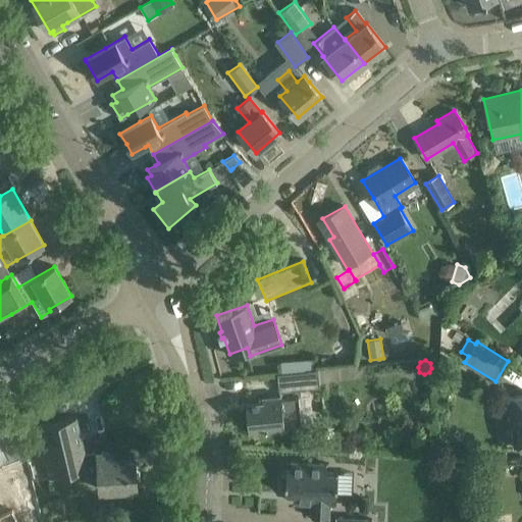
[(318,368),(277,373),(279,392),(284,392),(320,387),(320,381),(341,379),(340,367),(338,366),(318,368)]
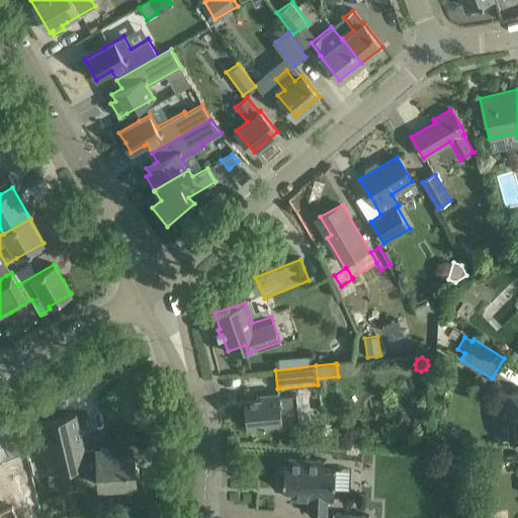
[(246,415),(244,417),(244,423),(247,425),(247,428),(283,425),(283,423),(299,421),(296,394),(279,396),(279,393),(260,395),(261,399),(244,401),(246,415)]
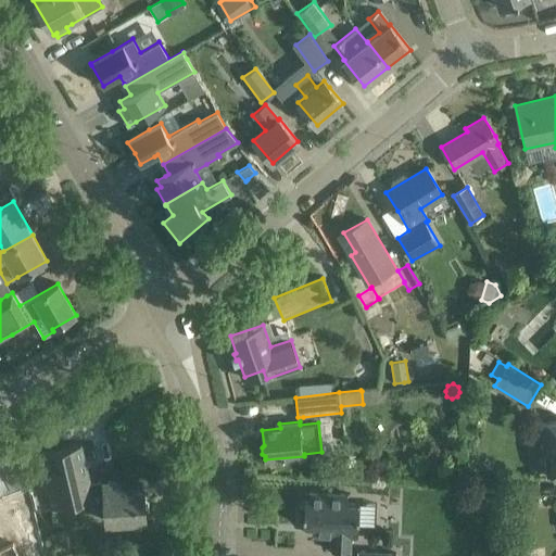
[(550,478),(555,477),(555,421),(553,421),(542,422),(544,452),(548,452),(550,478)]
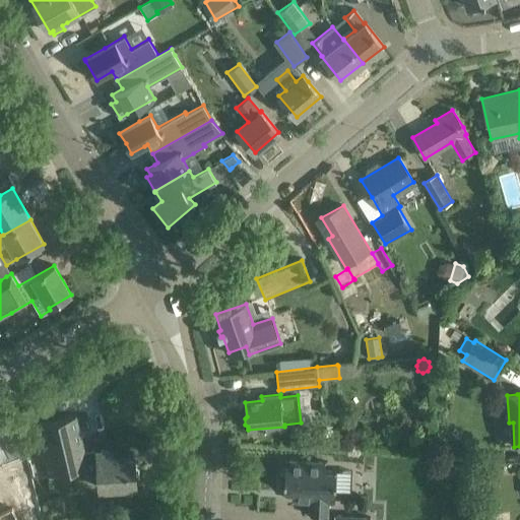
[(84,451),(76,414),(36,425),(48,475),(98,464),(100,488),(136,484),(134,453),(114,455),(113,449),(84,451)]
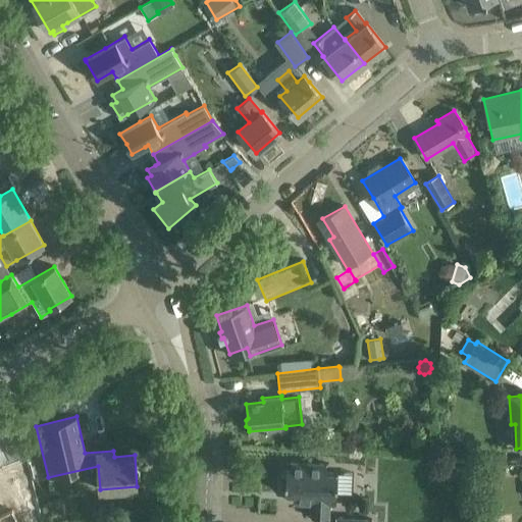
[(0,426),(0,463),(23,452),(8,422),(0,426)]
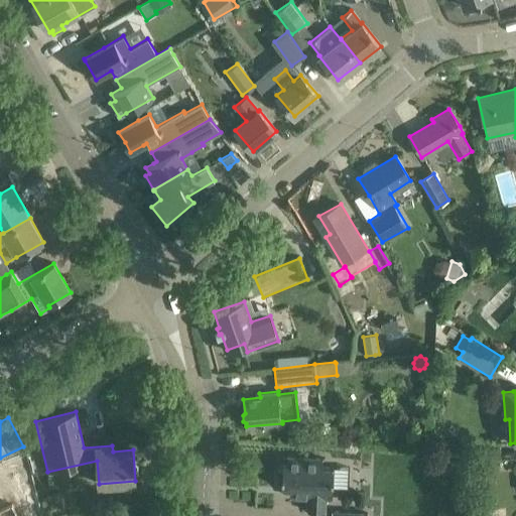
[(324,458),(283,456),(282,471),(278,471),(277,483),(282,483),(281,488),(289,488),(289,497),(308,498),(307,511),(325,512),(326,498),(332,499),(334,465),(324,465),(324,458)]
